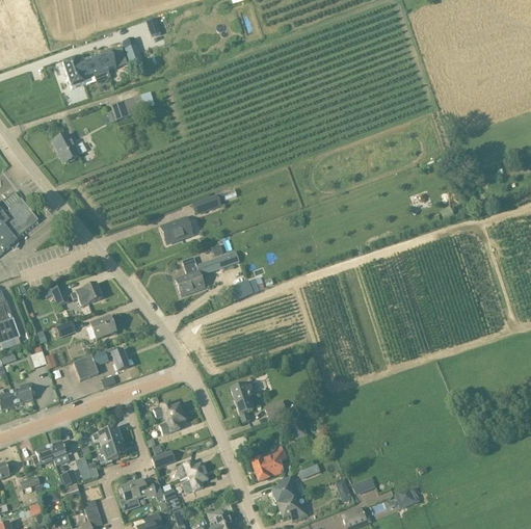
[(134,37),(123,42),(126,50),(137,46),(134,37)]
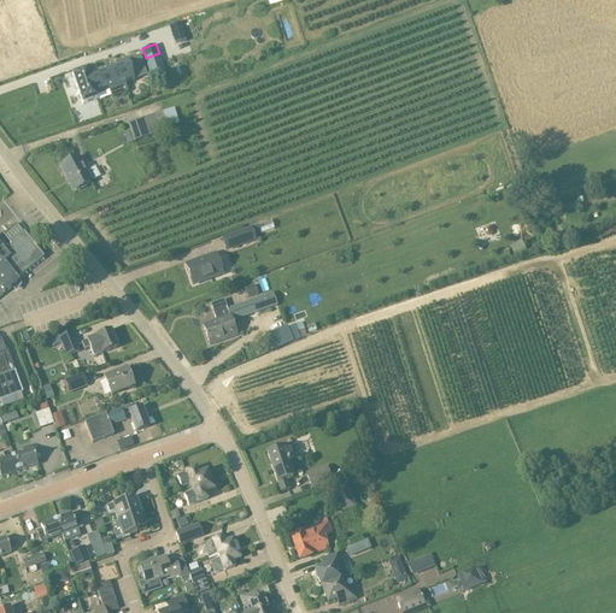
[(159,53),(146,58),(150,66),(163,62),(159,53)]
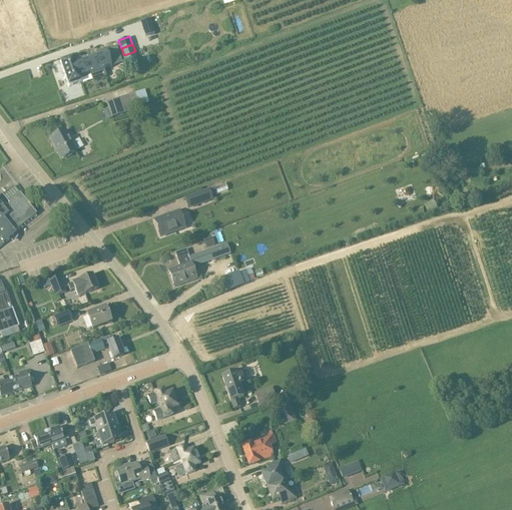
[(60,59),(69,84),(82,79),(81,76),(113,66),(106,48),(79,57),(78,54),(60,59)]
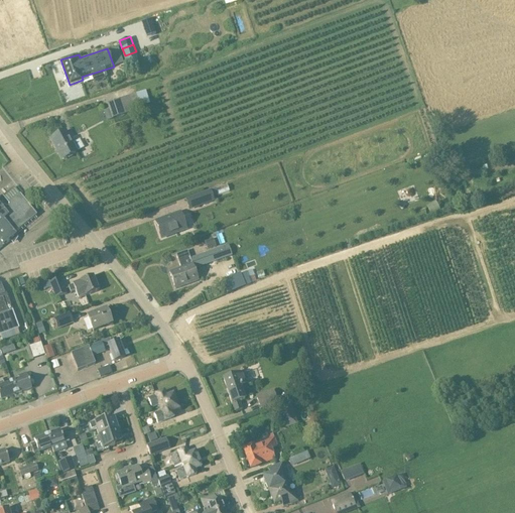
[(136,51),(125,55),(128,67),(139,62),(136,51)]
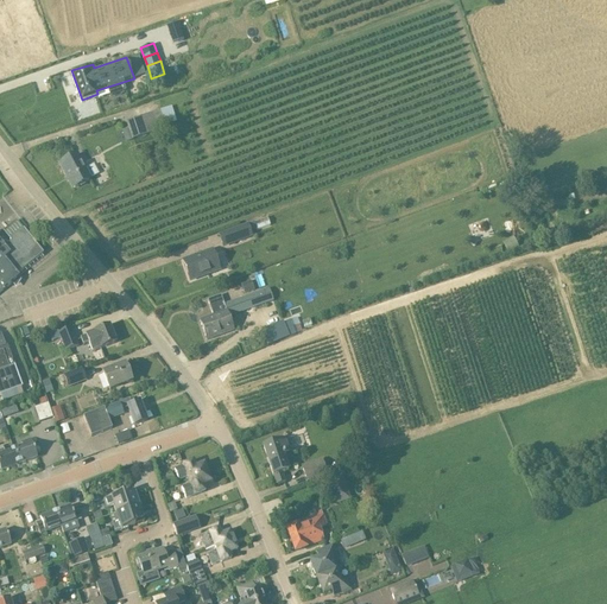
[(149,132),(149,129),(177,120),(171,103),(127,119),(133,137),(149,132)]
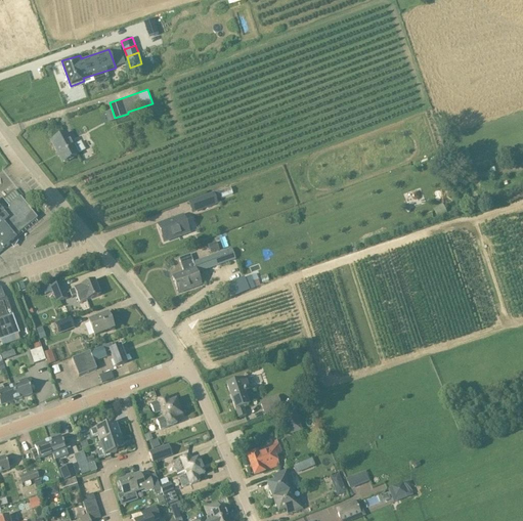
[(79,153),(79,152),(86,147),(82,139),(74,143),(68,130),(51,138),(62,161),(79,153)]
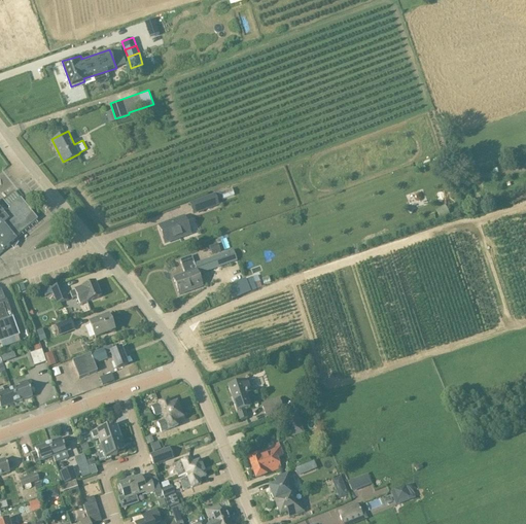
[(215,193),(200,199),(203,208),(219,203),(215,193)]
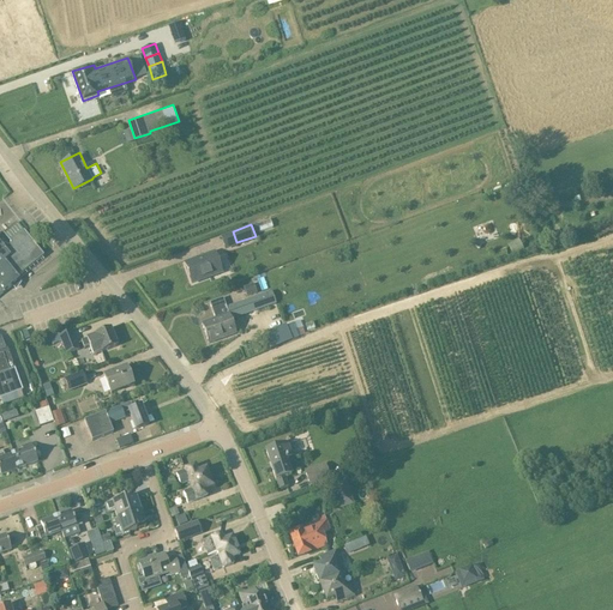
[(44,253),(34,241),(24,229),(12,239),(4,230),(0,233),(0,294),(12,284),(17,289),(22,281),(18,275),(44,253)]
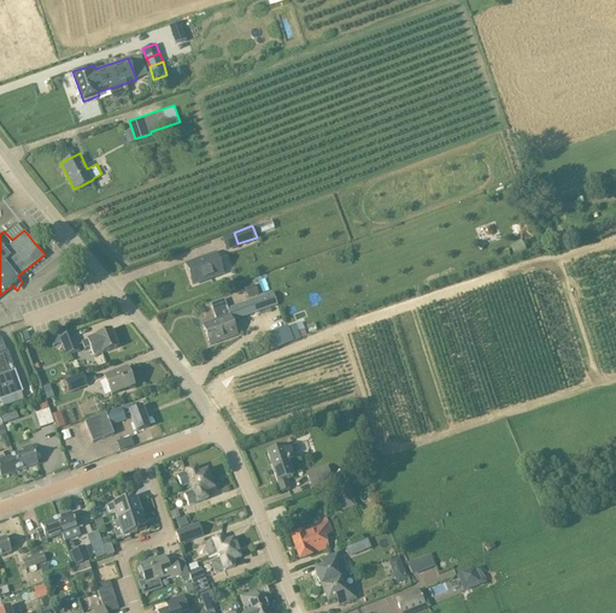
[(217,252),(187,263),(194,282),(224,271),(217,252)]
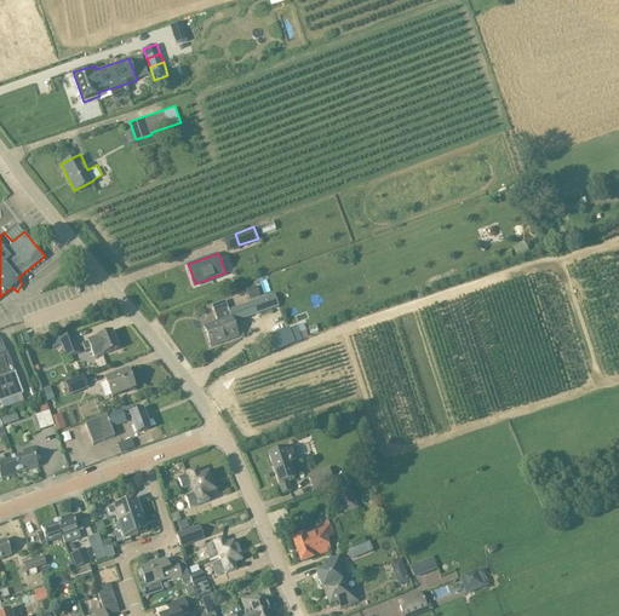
[(257,285),(250,287),(253,295),(261,293),(257,285)]
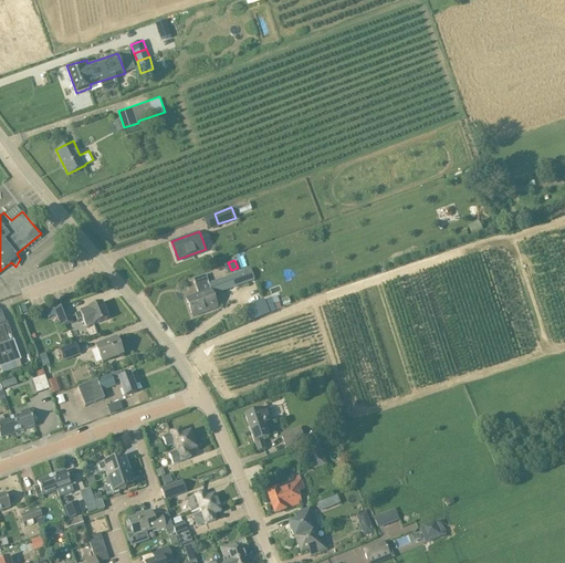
[(199,292),(187,296),(194,314),(218,305),(213,293),(220,290),(246,280),(242,270),(209,281),(206,272),(194,278),(199,292)]
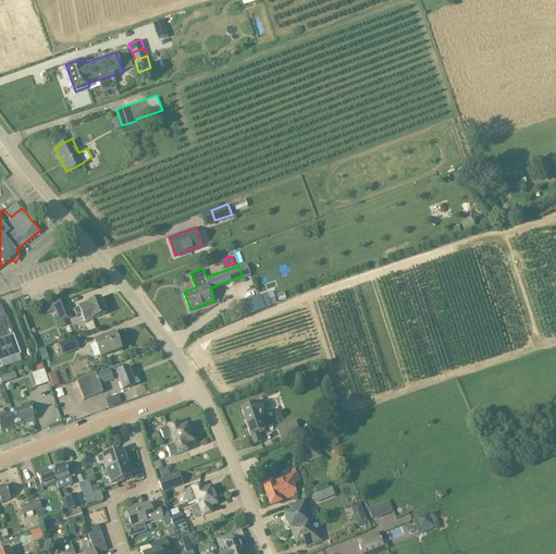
[(94,317),(108,311),(101,296),(88,302),(79,305),(75,307),(77,312),(82,311),(86,320),(94,317)]
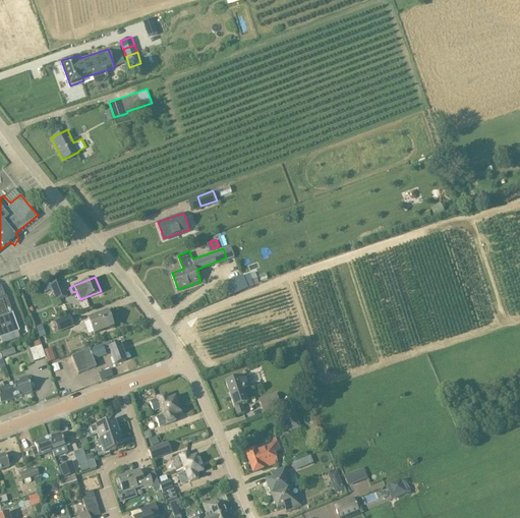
[(46,293),(54,290),(57,299),(68,295),(62,279),(51,283),(51,284),(44,287),(46,293)]
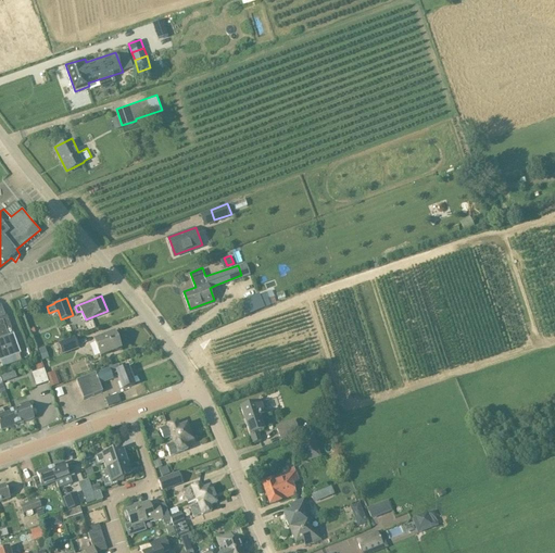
[(22,359),(20,352),(21,352),(7,312),(4,313),(1,302),(0,302),(0,359),(1,359),(3,365),(22,359)]
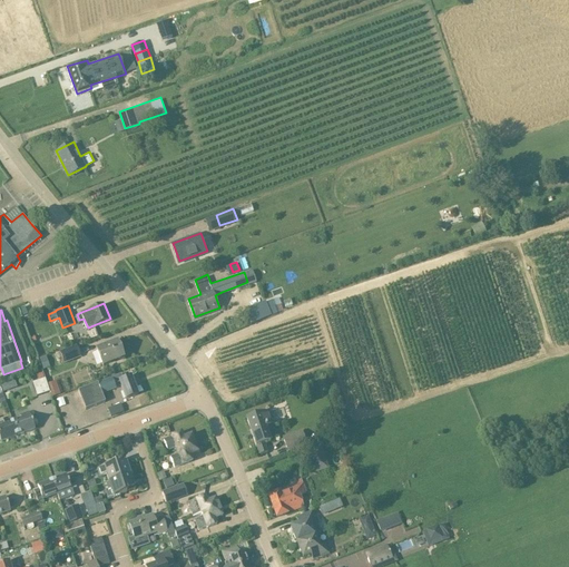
[(97,348),(104,363),(124,355),(118,340),(97,348)]
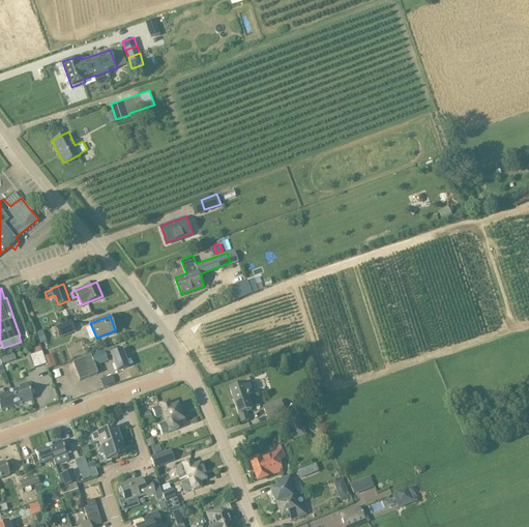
[(60,335),(76,329),(71,319),(56,325),(60,335)]
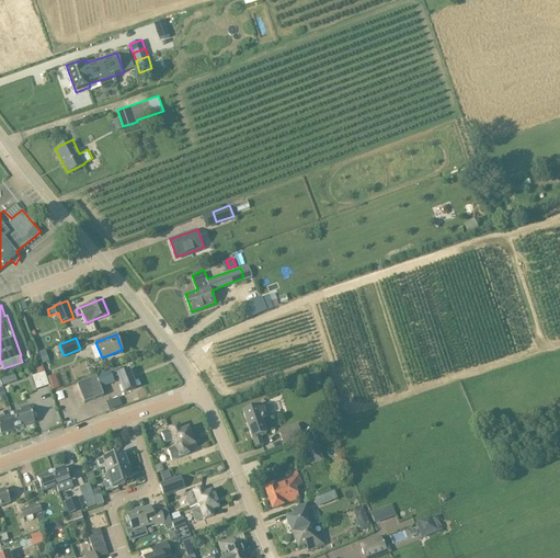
[(104,394),(101,385),(115,379),(113,375),(118,373),(121,377),(125,390),(137,386),(129,368),(121,372),(120,366),(77,383),(77,382),(72,383),(76,391),(80,390),(84,401),(104,394)]
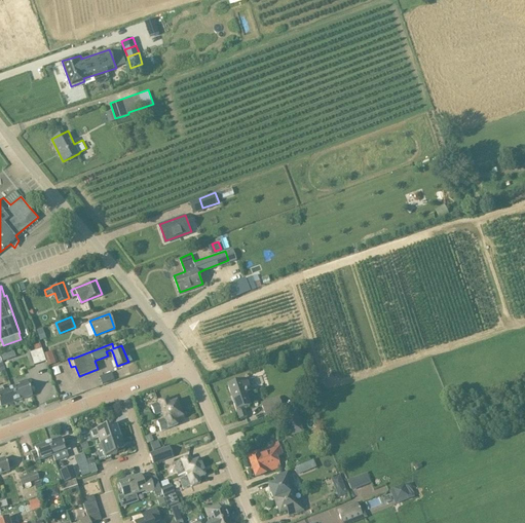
[(42,347),(31,351),(35,363),(46,360),(42,347)]
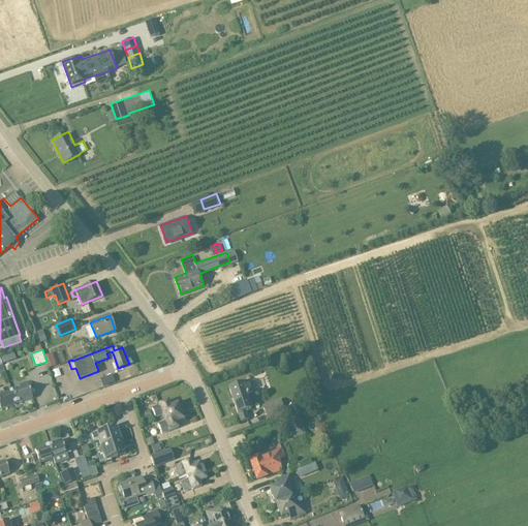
[(3,360),(14,357),(13,350),(2,353),(3,360)]
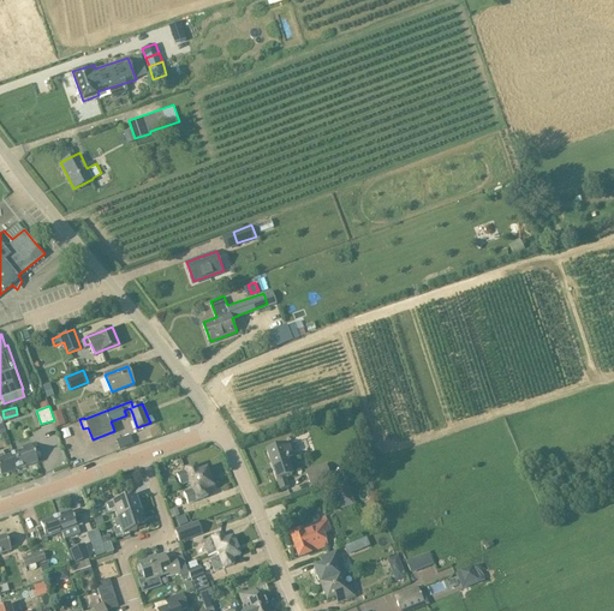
[(61,408),(53,412),(57,424),(65,420),(61,408)]
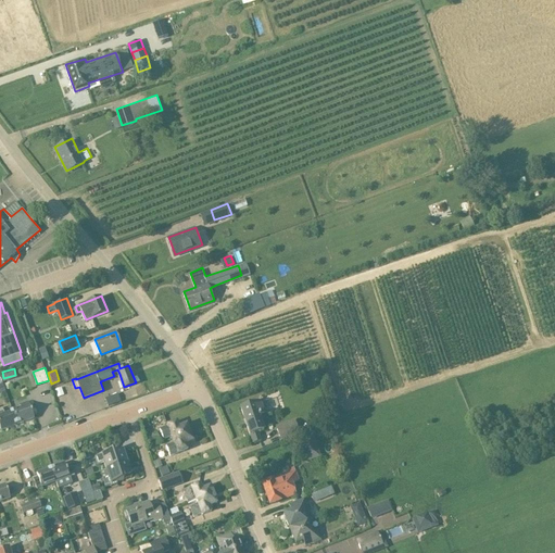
[(262,438),(259,430),(264,428),(260,415),(261,414),(261,413),(267,411),(264,399),(242,406),(251,432),(254,441),(262,438)]
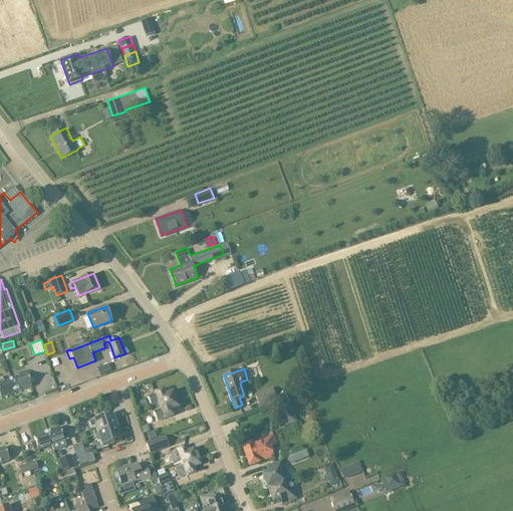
[(12,377),(17,391),(32,385),(26,369),(19,372),(20,375),(12,377)]
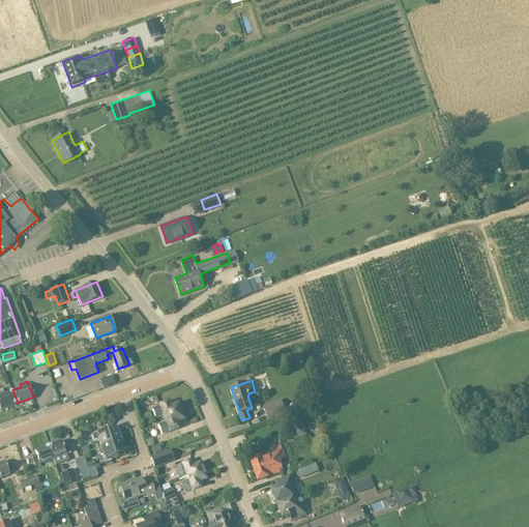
[(0,404),(1,408),(18,403),(12,389),(5,392),(4,389),(0,390),(0,404)]
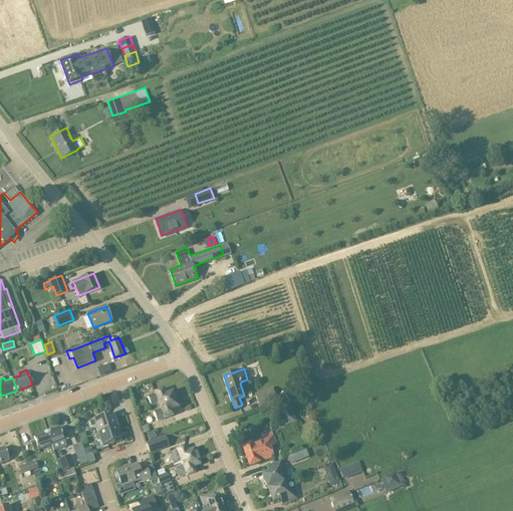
[(260,405),(276,399),(273,387),(256,393),(260,405)]
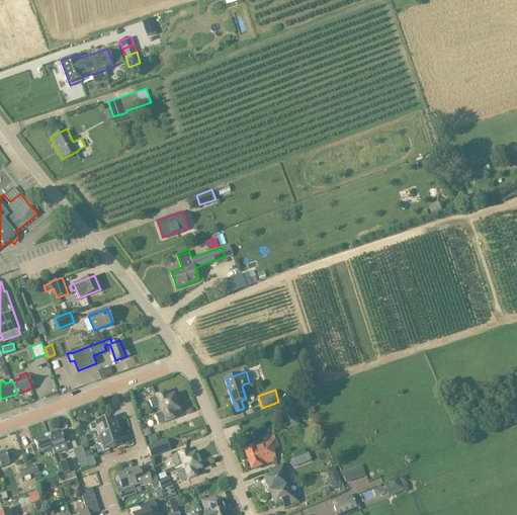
[(162,408),(178,401),(174,394),(167,396),(165,392),(157,395),(150,398),(153,408),(161,405),(162,408)]
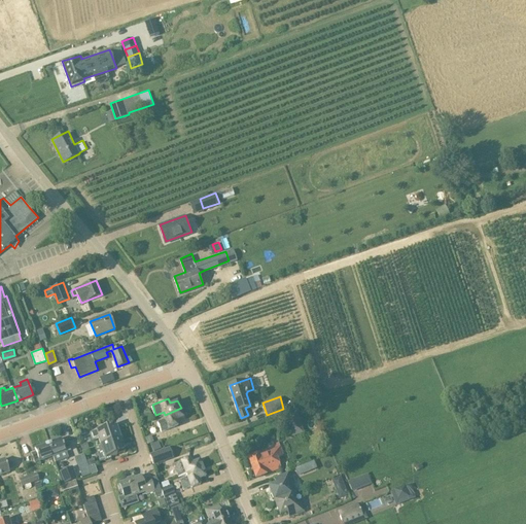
[(140,411),(140,413),(143,422),(152,419),(148,408),(140,411)]
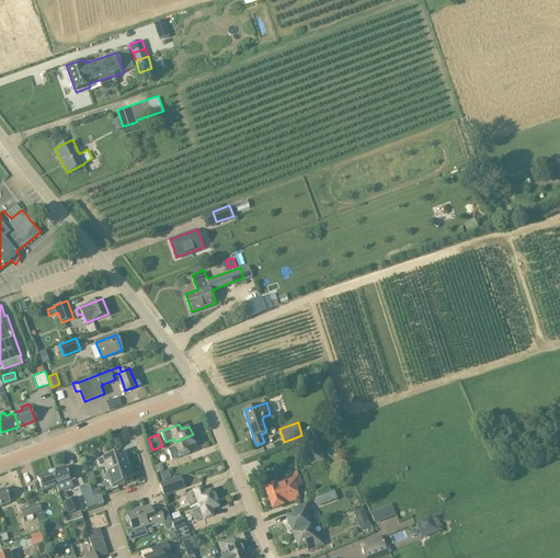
[(196,443),(193,434),(175,442),(176,444),(169,447),(172,458),(181,455),(190,452),(187,446),(196,443)]
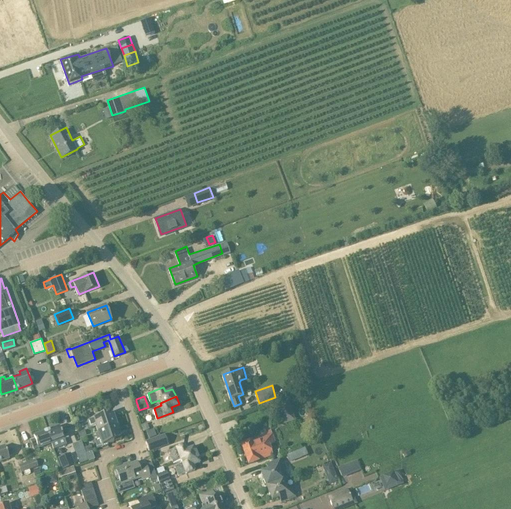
[(288,398),(276,402),(281,417),(294,413),(288,398)]
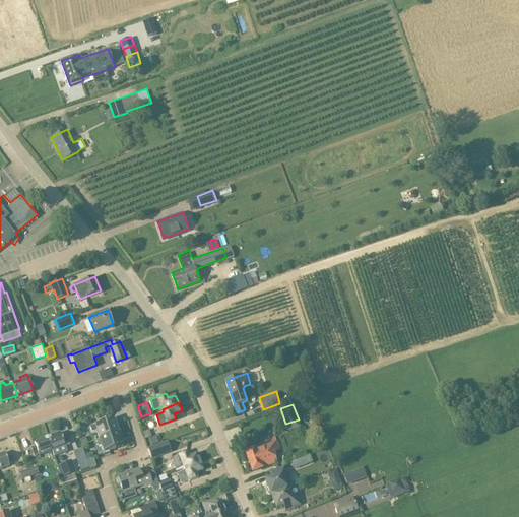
[(119,431),(116,419),(108,423),(107,419),(89,426),(92,433),(98,431),(100,437),(119,431)]
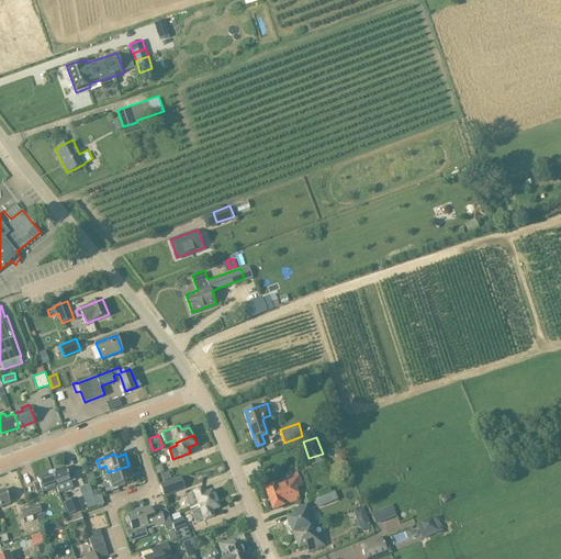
[(52,471),(57,484),(76,478),(73,467),(67,469),(66,466),(52,471)]
